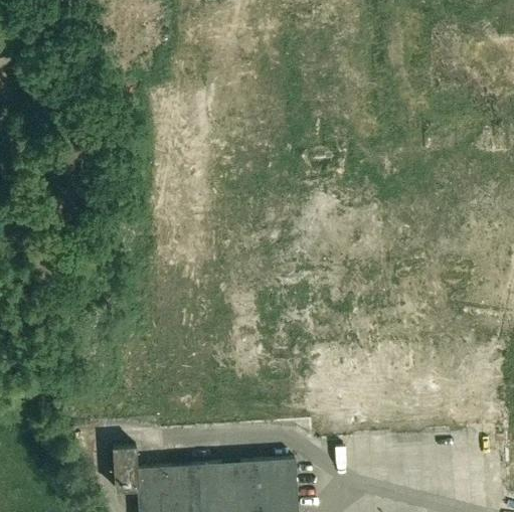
[(0,64),(11,58),(10,57),(31,44),(20,26),(0,38),(0,43),(1,46),(0,46),(0,86),(2,86),(0,81),(0,64)]
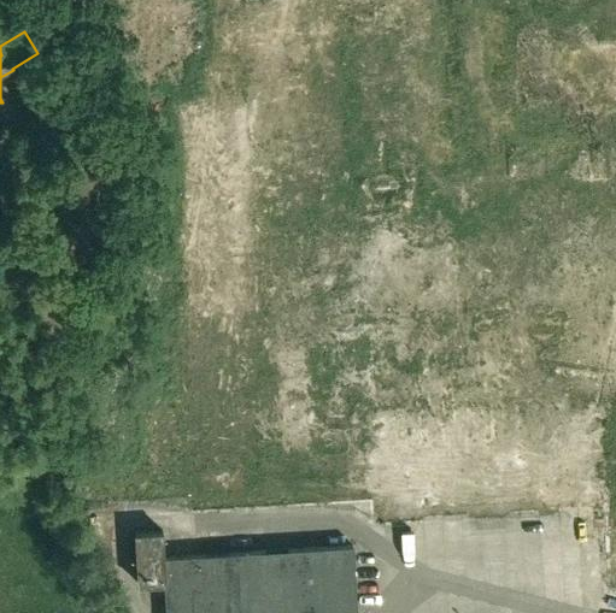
[(165,587),(164,561),(162,534),(135,535),(139,589),(165,587)]
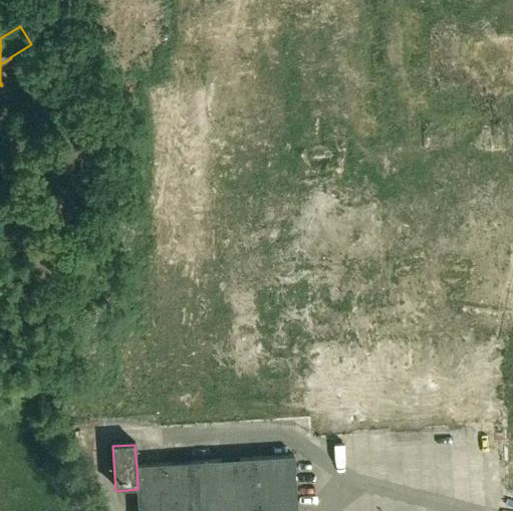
[(296,510),(293,458),(246,461),(249,510),(296,510)]
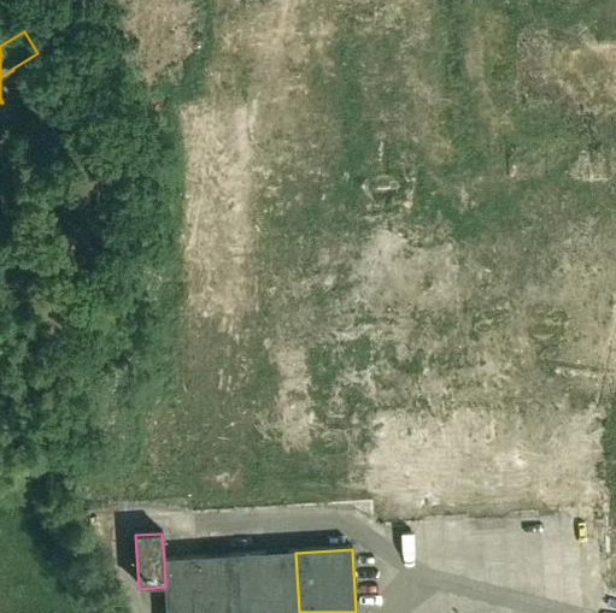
[(299,612),(295,553),(264,555),(268,612),(299,612)]
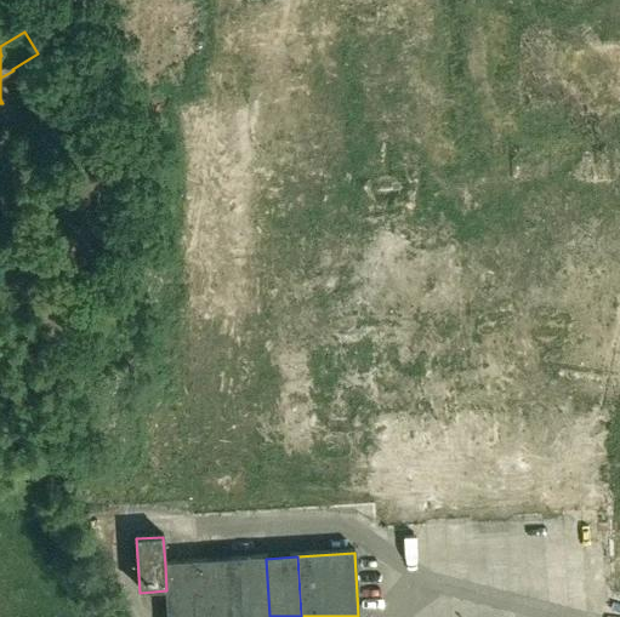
[(269,616),(266,559),(237,560),(240,616),(269,616)]
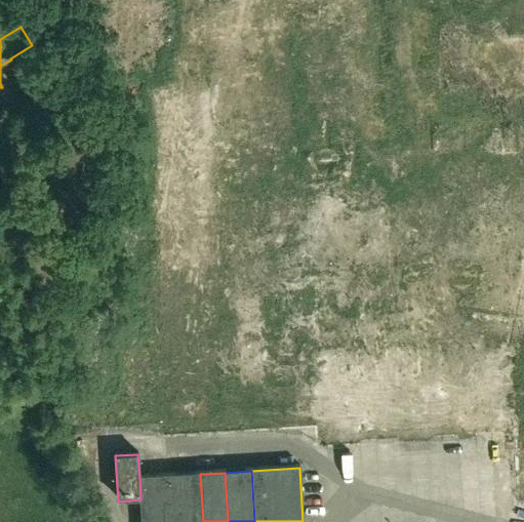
[(203,521),(200,474),(160,477),(162,521),(203,521)]
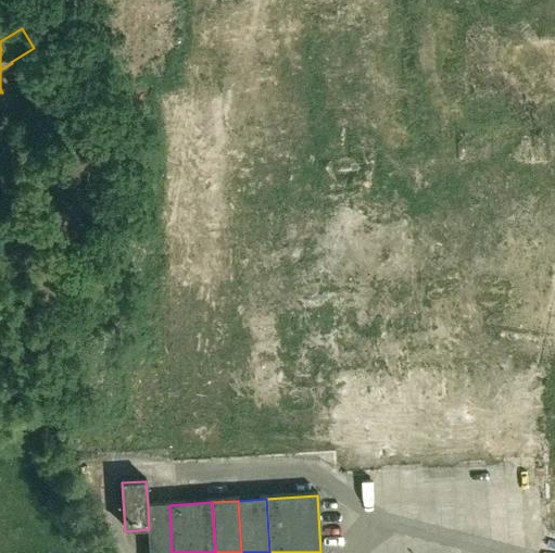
[(172,552),(169,505),(148,506),(150,552),(172,552)]
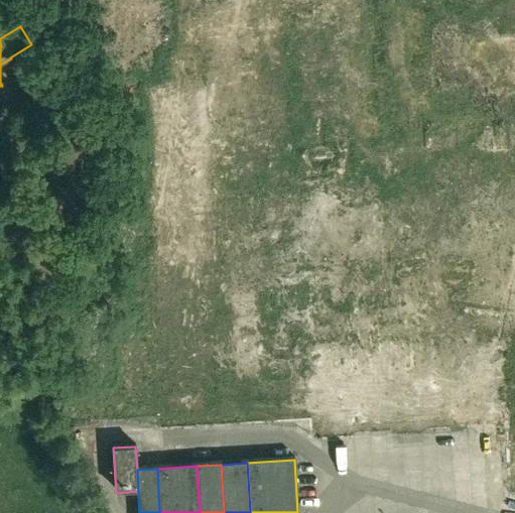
All buildings are outlined.
